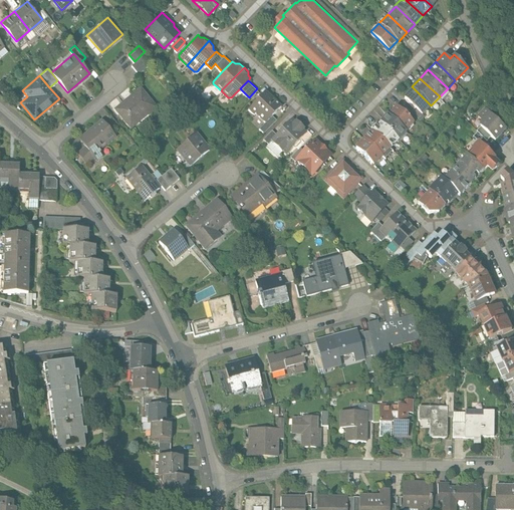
[(131,128),(158,104),(141,84),(113,107),(131,128)]
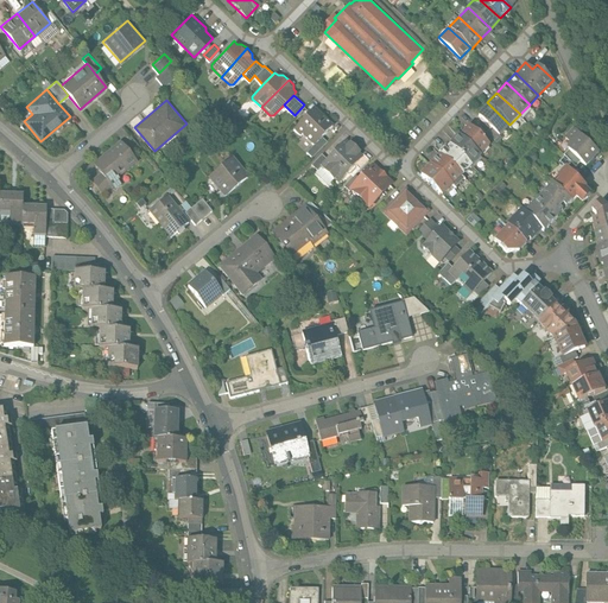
[(476,113),(500,135),(510,125),(487,102),(476,113)]
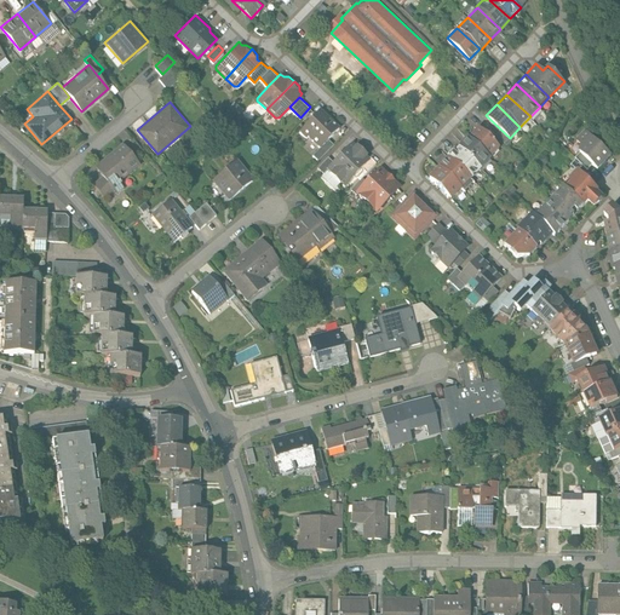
[(339,126),(320,108),(300,128),(320,147),(328,138),(339,126)]
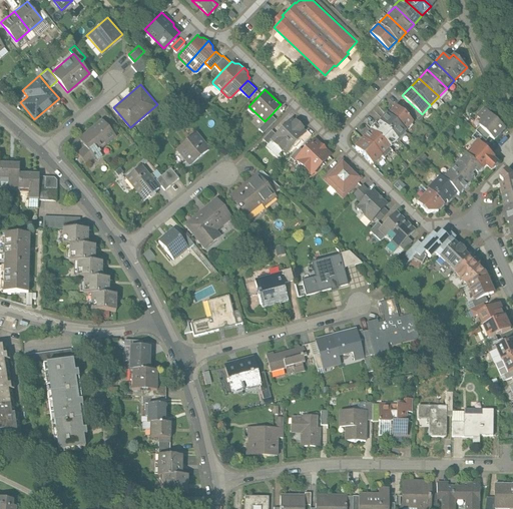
[(396,104),(387,113),(405,130),(414,121),(396,104)]
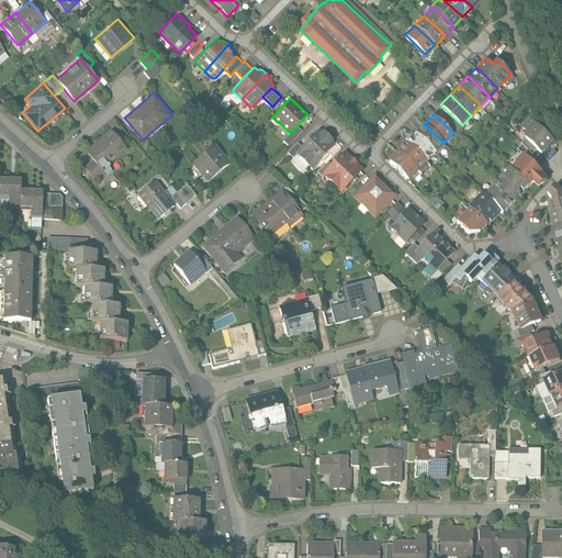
[(542,154),(555,141),(531,116),(523,125),(527,131),(526,137),(542,154)]
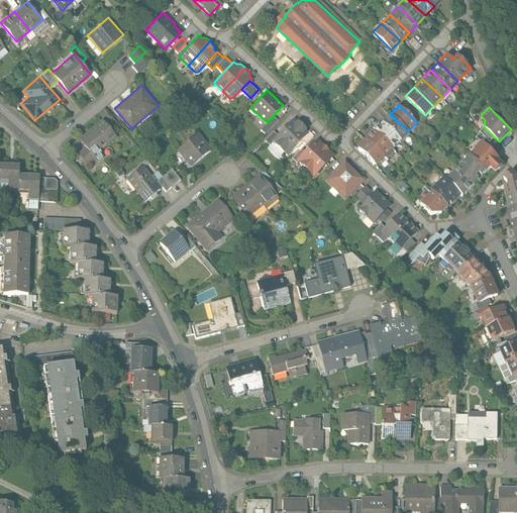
[(389,113),(381,121),(401,140),(409,131),(408,131),(390,114),(389,113)]
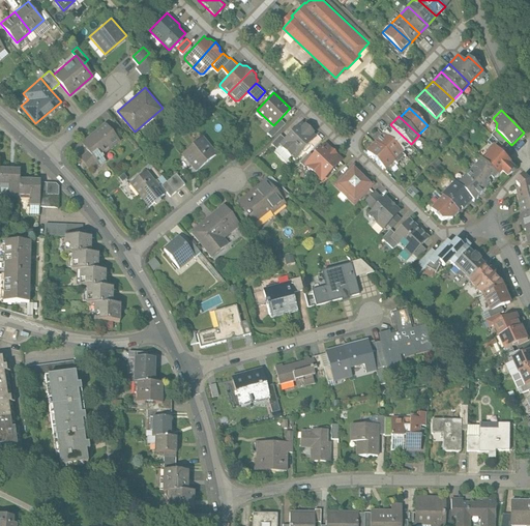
[(285,122),(281,118),(273,125),(269,130),(273,134),(285,122)]
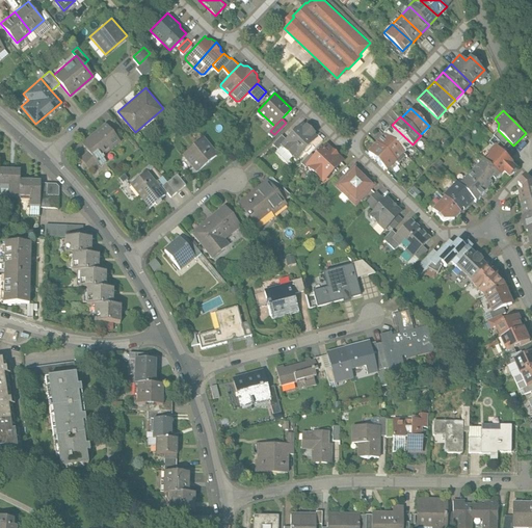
[(280,144),(295,159),(318,135),(301,120),(285,137),(280,143),(280,144)]
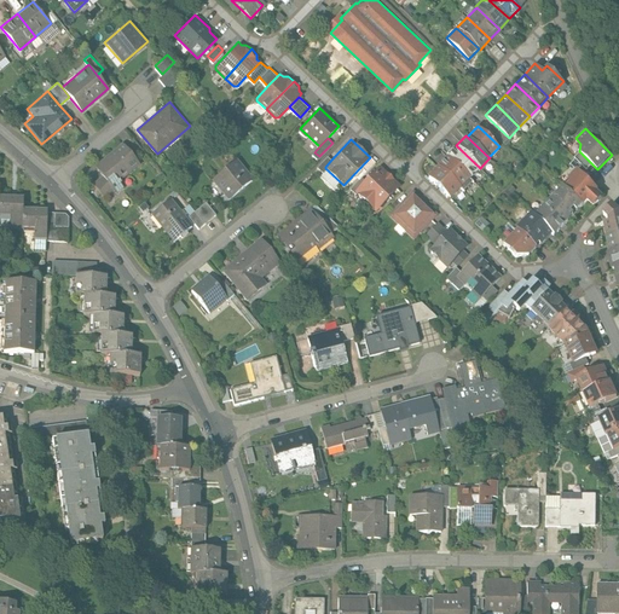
[(139,162),(121,140),(93,164),(102,174),(111,186),(139,162)]
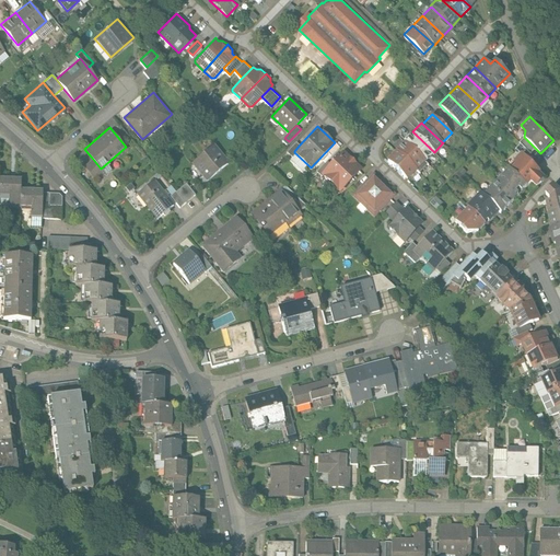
[(412,131),(404,141),(426,161),(434,152),(412,131)]
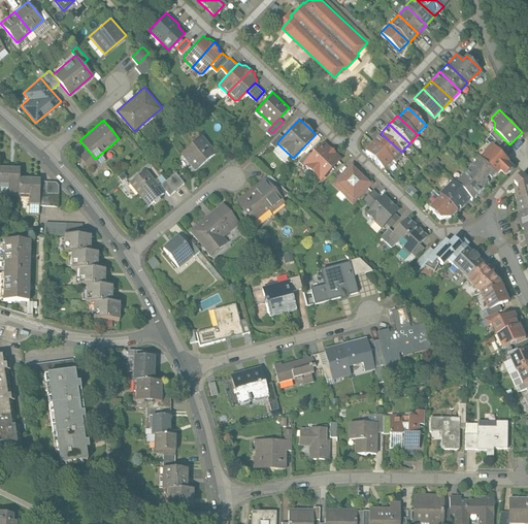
[(277,142),(283,136),(278,132),(270,141),(275,146),(277,143),(277,142)]
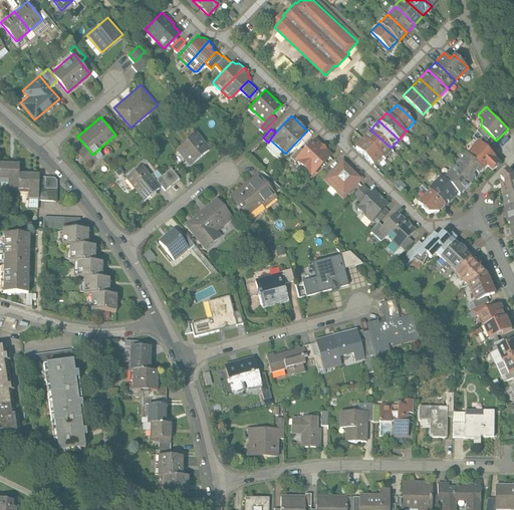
[(362,138),(382,156),(391,148),(370,130),(362,138)]
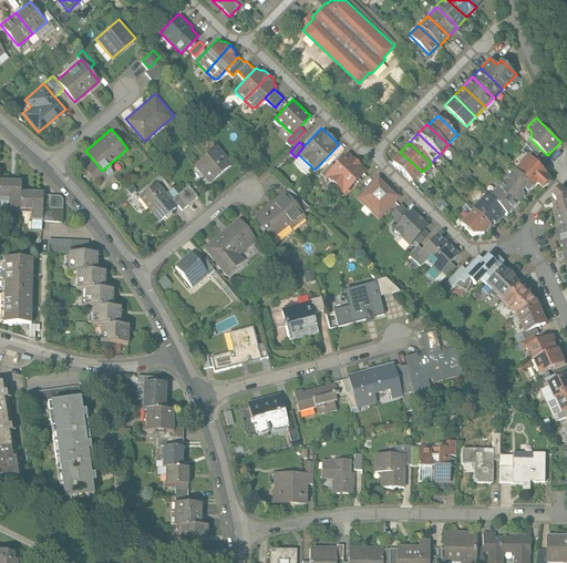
[(217,145),(193,164),(209,183),(233,164),(217,145)]
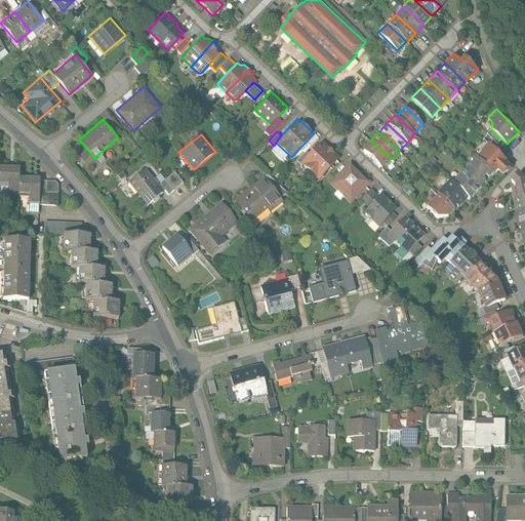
[(310,152),(300,161),(318,178),(339,157),(322,139),(310,152)]
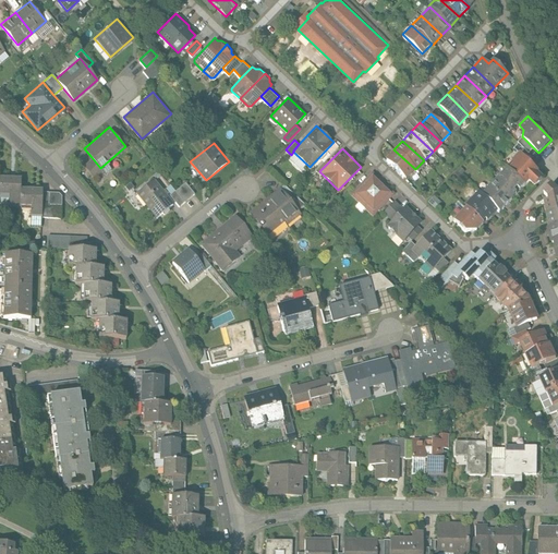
[(385,159),(405,180),(415,169),(393,149),(385,159)]
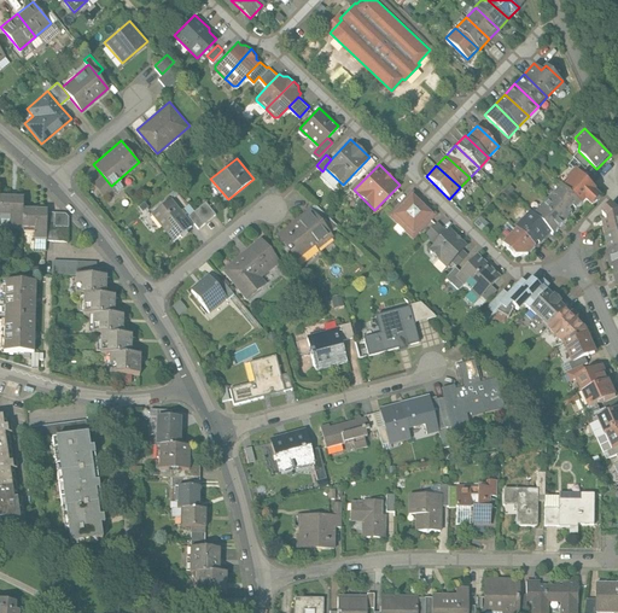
[(577,168),(563,184),(583,203),(587,199),(593,205),(602,196),(598,190),(599,188),(577,168)]
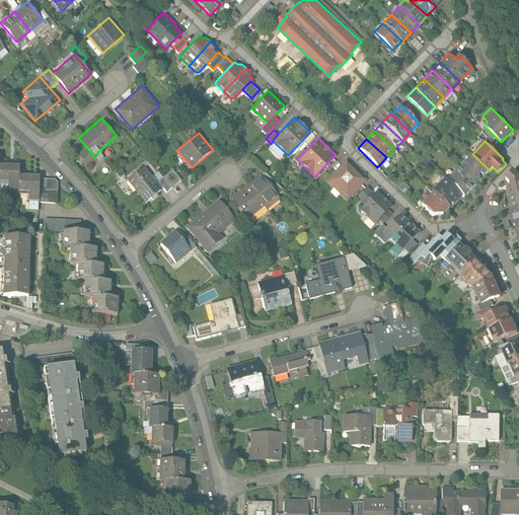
[(93,156),(85,146),(77,153),(87,163),(94,157),(93,156)]
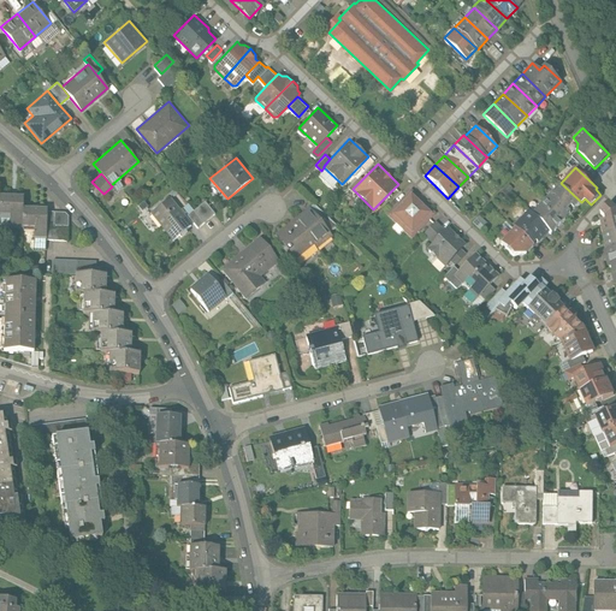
[(353,189),(363,178),(360,175),(349,187),(353,189)]
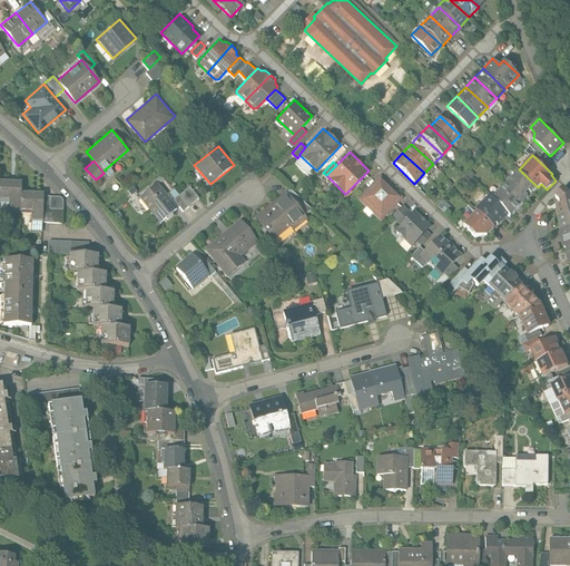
[(538,187),(519,169),(504,184),(523,202),(538,187)]
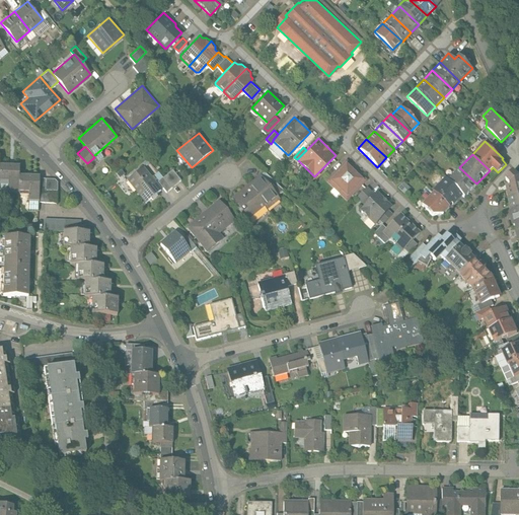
[(326,178),(347,199),(367,177),(347,157),(336,169),(326,178)]
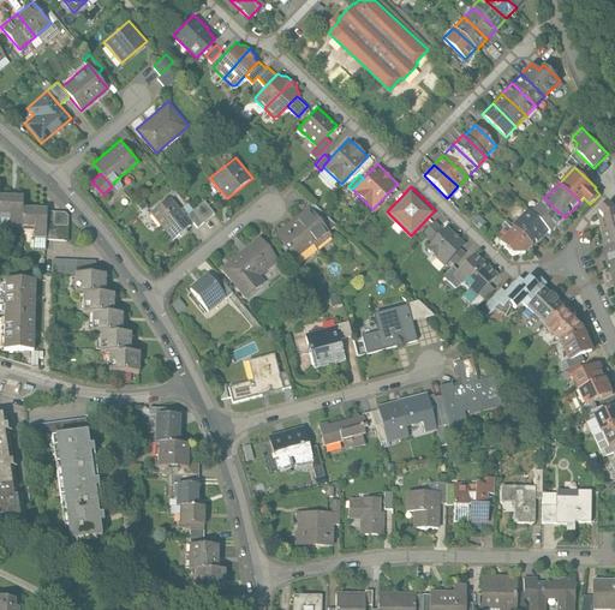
[(22,196),(0,195),(0,214),(9,215),(9,226),(21,227),(22,208),(22,196)]
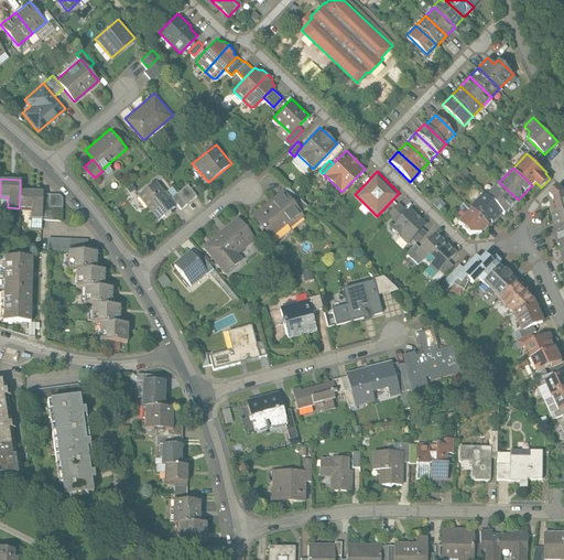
[(355,194),(365,184),(360,180),(350,190),(355,194)]
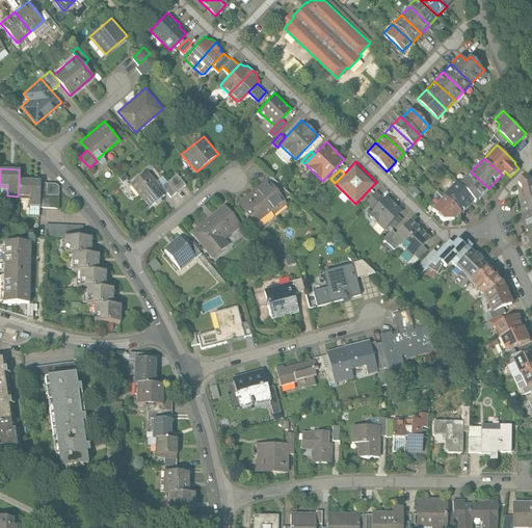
[(148,170),(130,184),(148,207),(164,193),(148,170)]
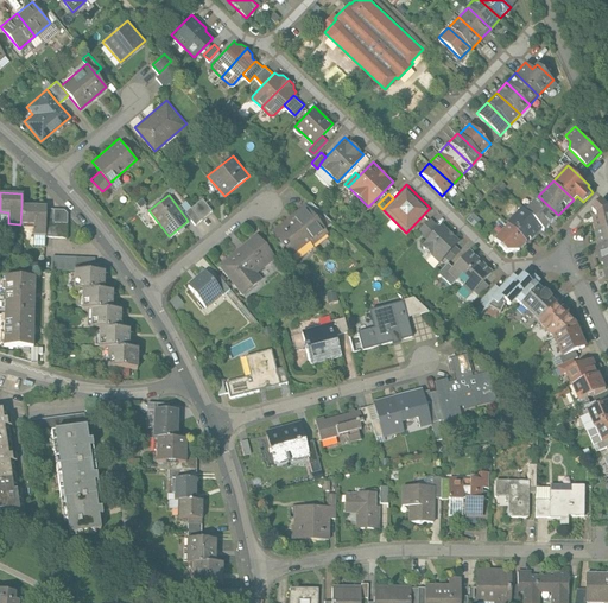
[(202,196),(185,210),(195,222),(211,208),(202,196)]
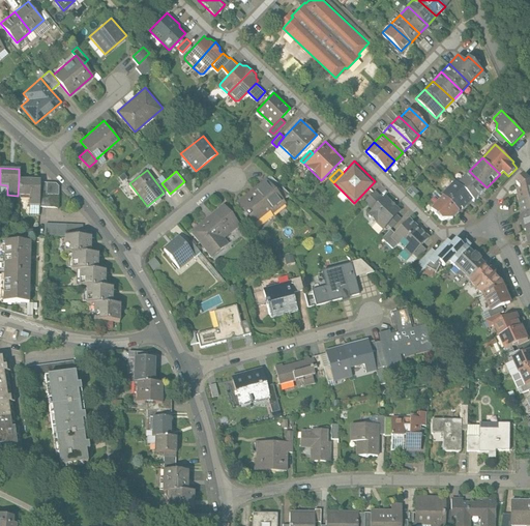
[(474,201),(487,187),(469,171),(457,184),(471,199),(474,201)]
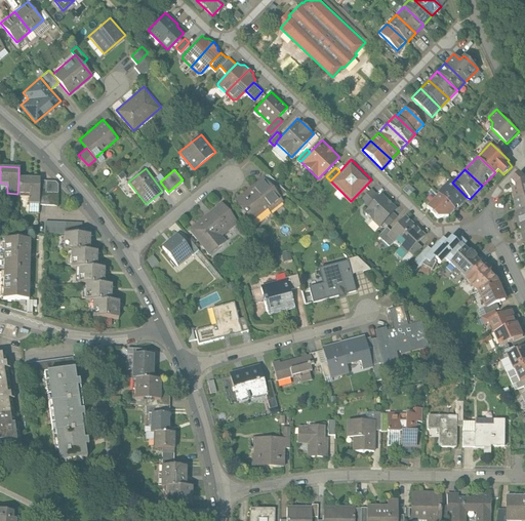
[(513,189),(515,200),(524,197),(524,177),(520,173),(513,182),(516,186),(517,188),(513,189)]
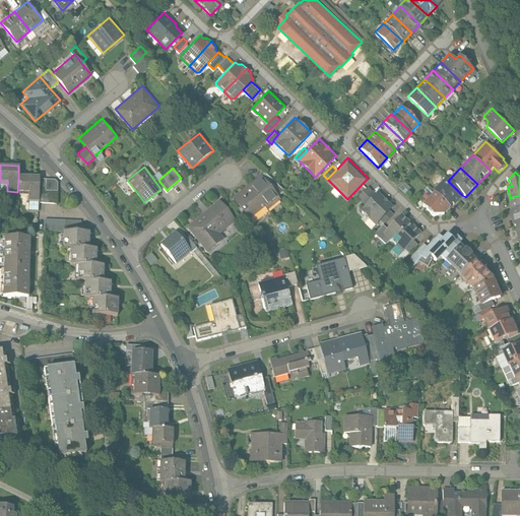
[(260,174),(231,197),(251,221),(279,198),(260,174)]
